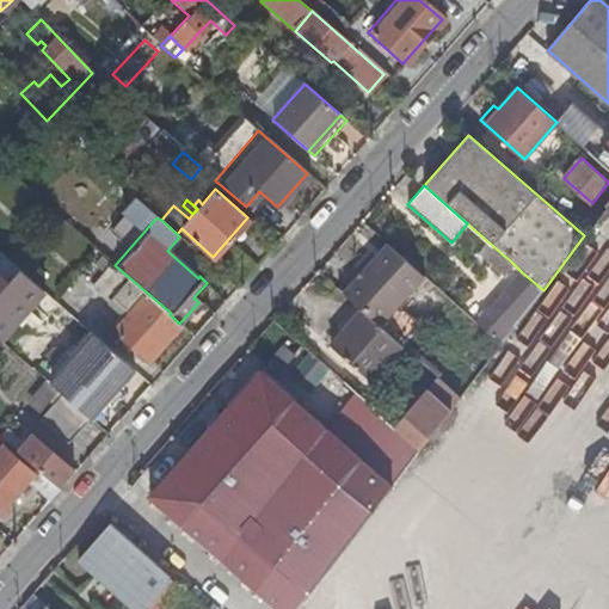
[(511,262),(486,240),(478,250),(503,271),(511,262)]
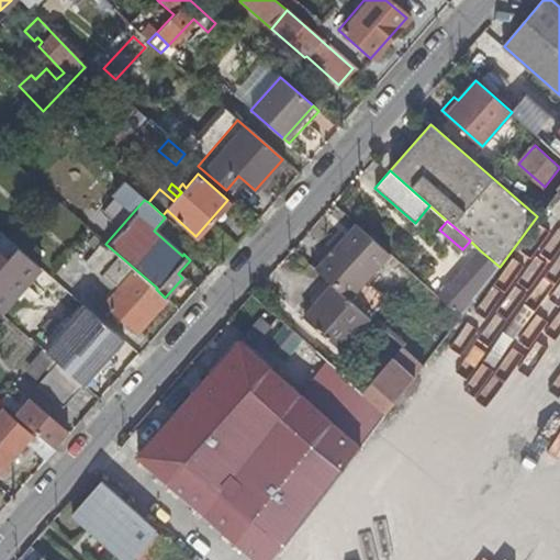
[(391,253),(357,223),(316,268),(333,283),(350,298),(385,258),(391,253)]
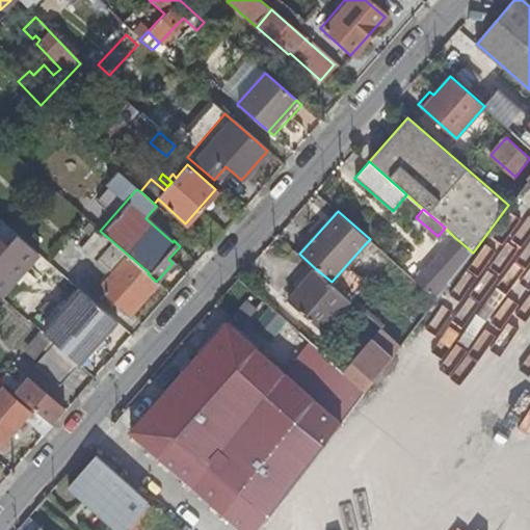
[(201,214),(185,231),(205,247),(220,230),(201,214)]
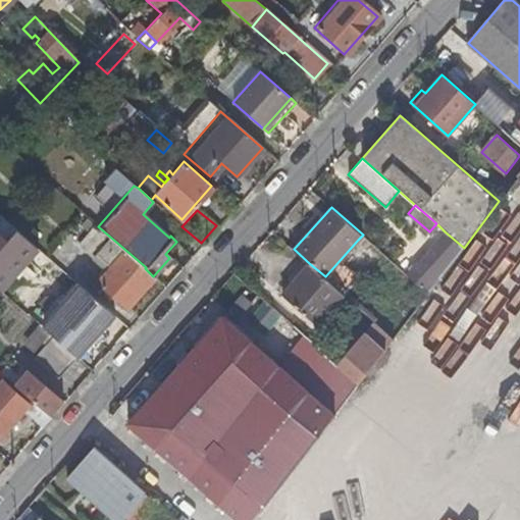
[(116,244),(93,223),(75,243),(90,254),(98,245),(108,254),(116,244)]
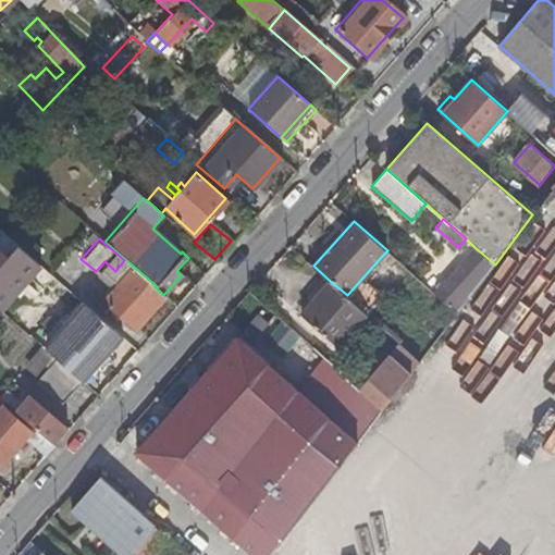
[(52,278),(10,241),(0,251),(0,254),(41,290),(52,278)]
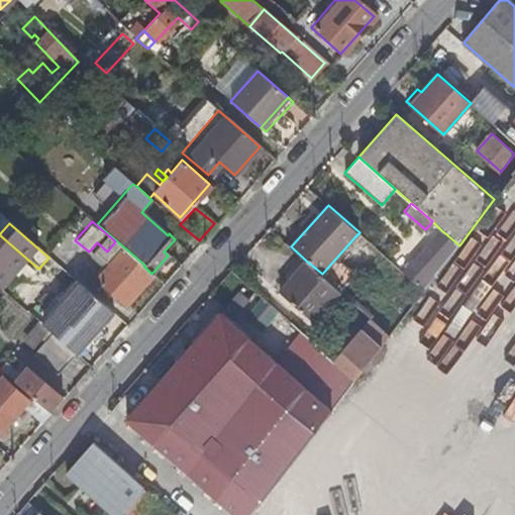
[(459,245),(440,229),(404,271),(425,290),(459,245)]
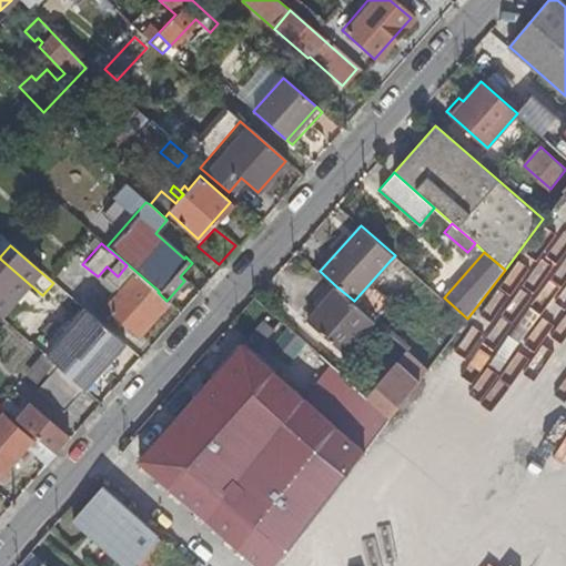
[(395,255),(390,261),(401,270),(405,264),(395,255)]
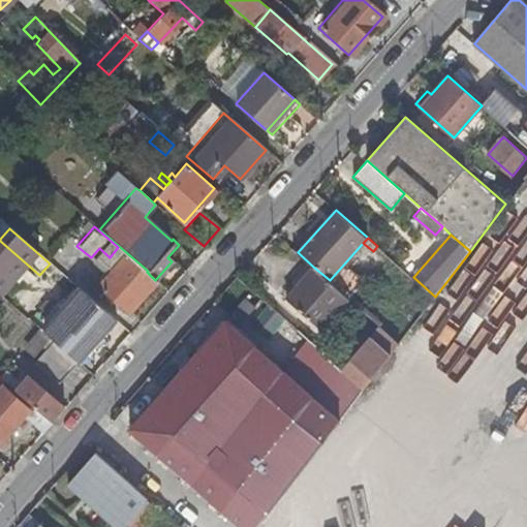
[(147,272),(123,251),(95,282),(126,310),(154,279),(147,272)]
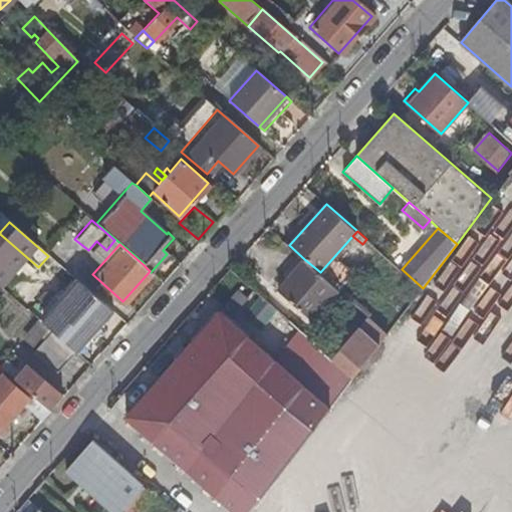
[(320,272),(304,259),(278,289),(312,318),(338,288),(320,272)]
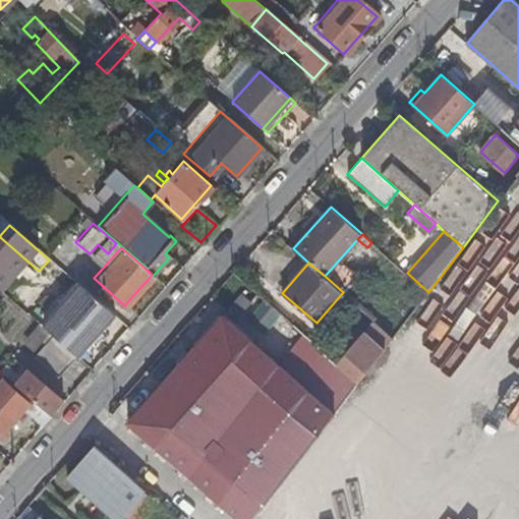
[(237,318),(255,297),(245,289),(228,309),(237,318)]
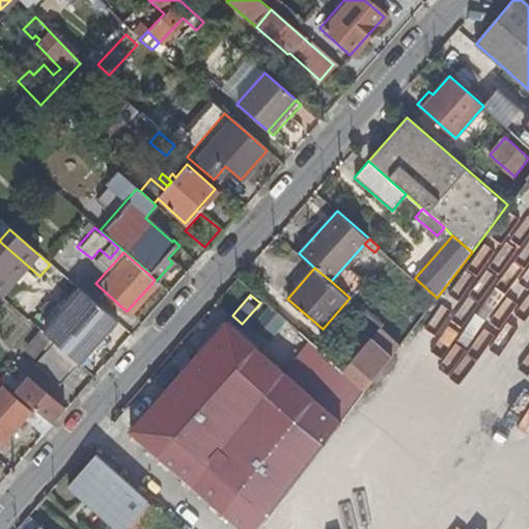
[(437,323),(451,303),(443,297),(427,315),(437,323)]
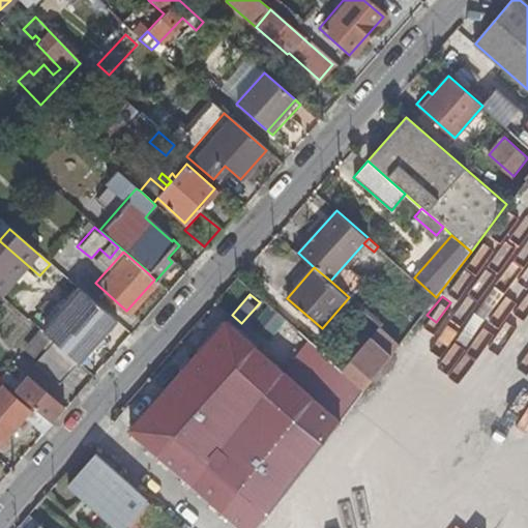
[(68,300),(41,332),(50,340),(75,361),(101,330),(68,300)]
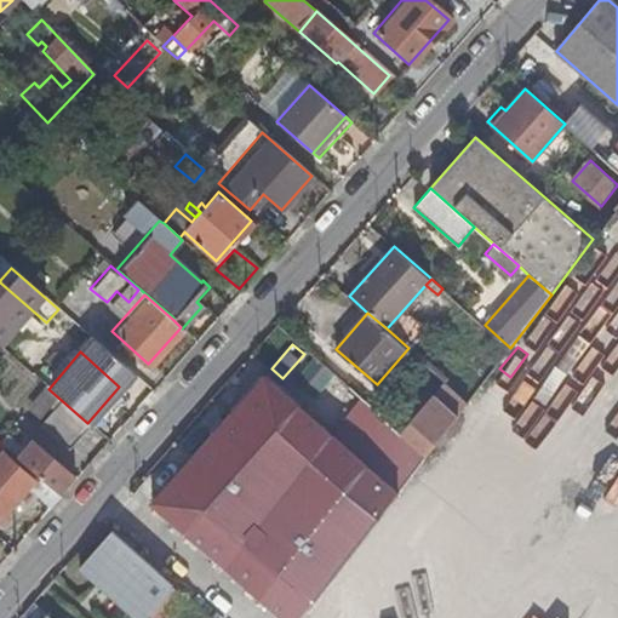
[(284,383),(332,425),(355,400),(307,356),(284,383)]
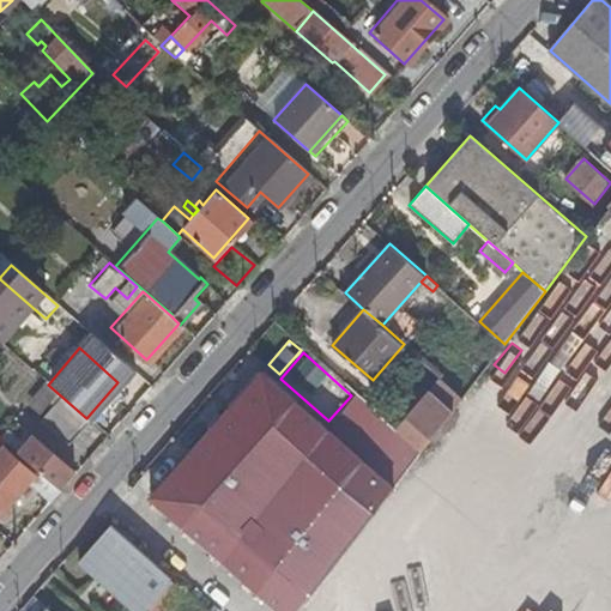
[(262,368),(152,496),(286,610),(292,610),(400,485),(262,368)]
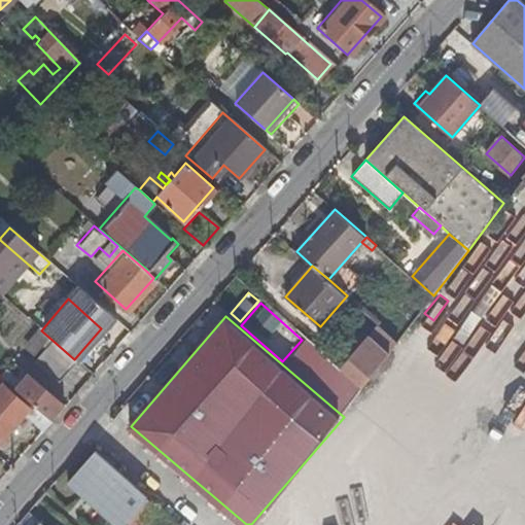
[(378,323),(342,365),(364,385),(398,341),(378,323)]
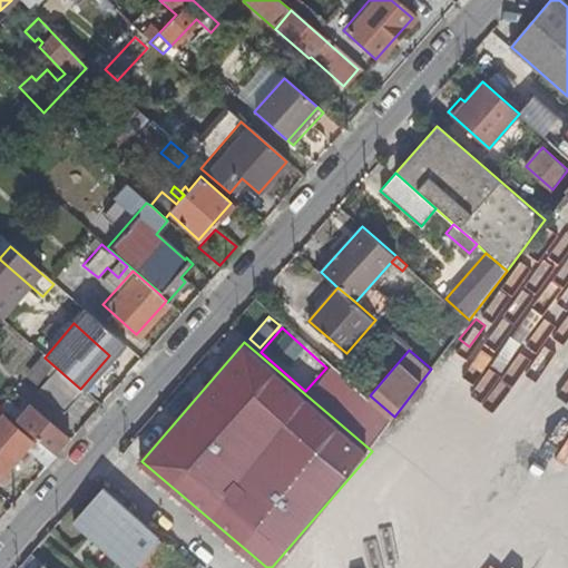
[(80,389),(54,365),(33,389),(59,411),(80,389)]
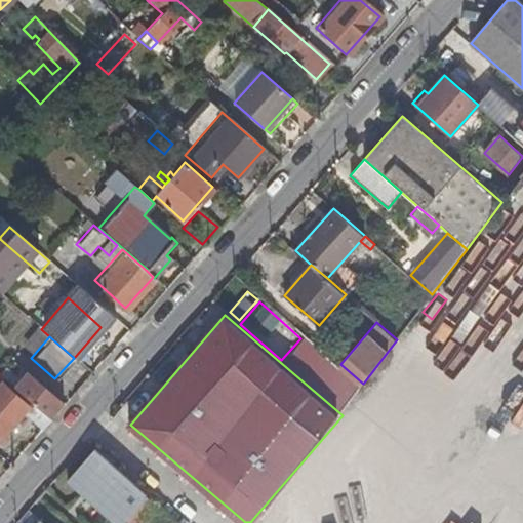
[(25,371),(12,386),(30,401),(46,415),(58,401),(25,371)]
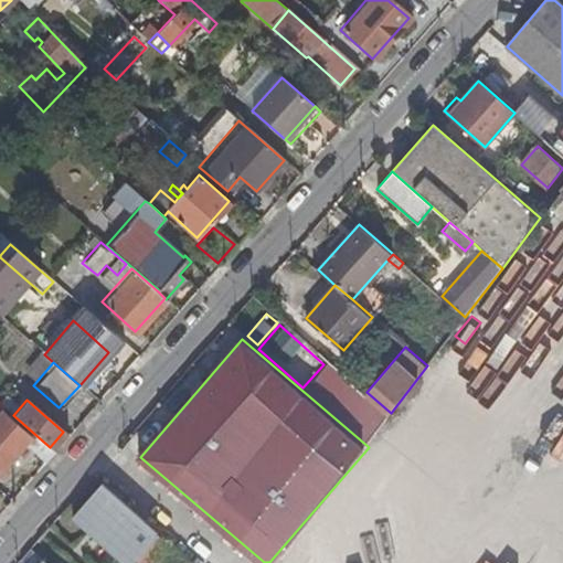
[(0,468),(22,443),(43,460),(52,449),(50,447),(32,432),(28,435),(0,411),(0,409),(2,405),(0,403),(0,468)]
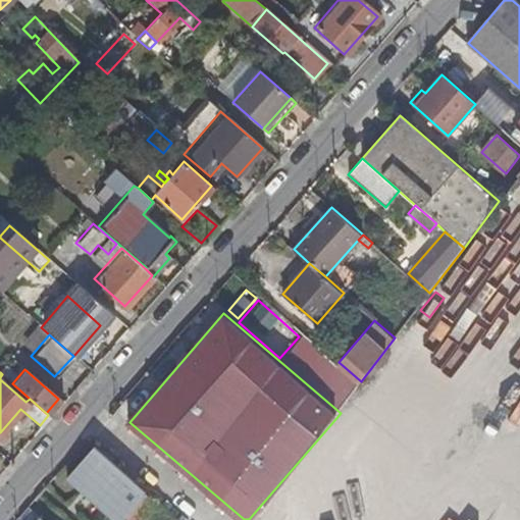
[(94,447),(66,477),(122,519),(124,519),(146,492),(94,447)]
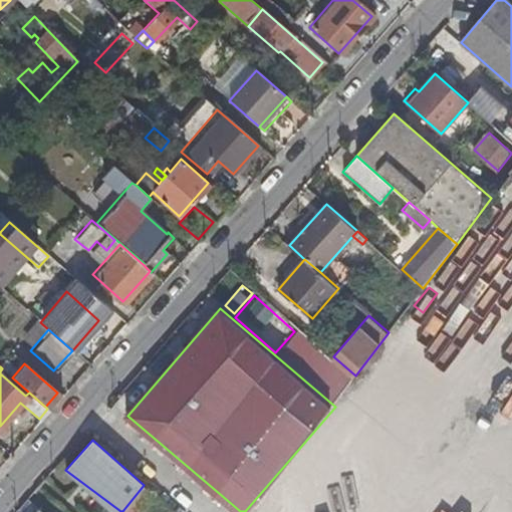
[(141,511),(155,494),(144,485),(122,511),(141,511)]
